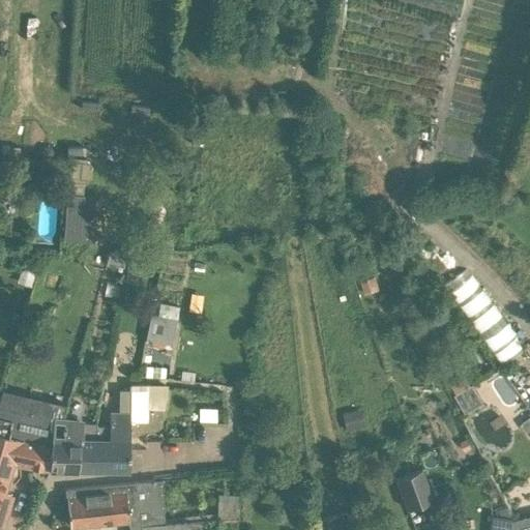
[(50,157),(53,152),(50,147),(45,147),(41,152),(45,157),(50,157)]
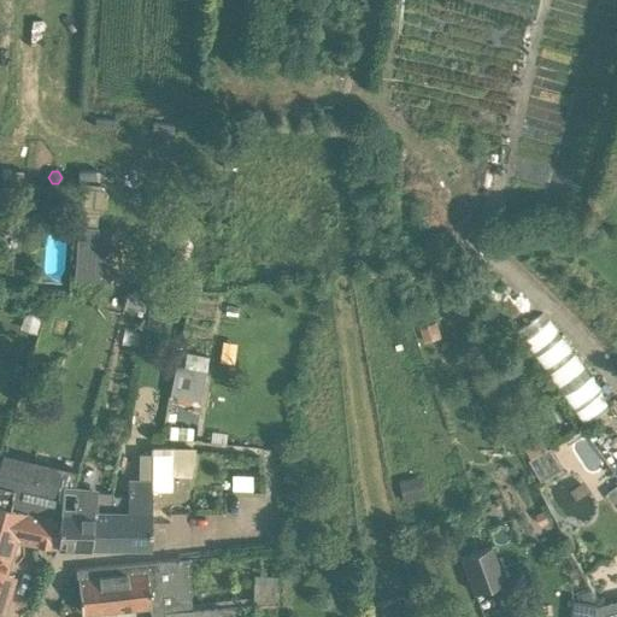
[(81,186),(80,186),(76,224),(77,225),(97,227),(99,187),(81,186)]
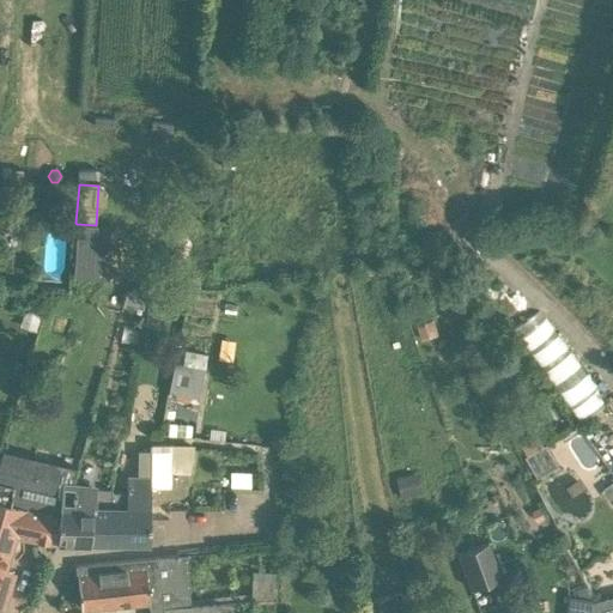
[(90,242),(76,241),(73,278),(87,279),(90,242)]
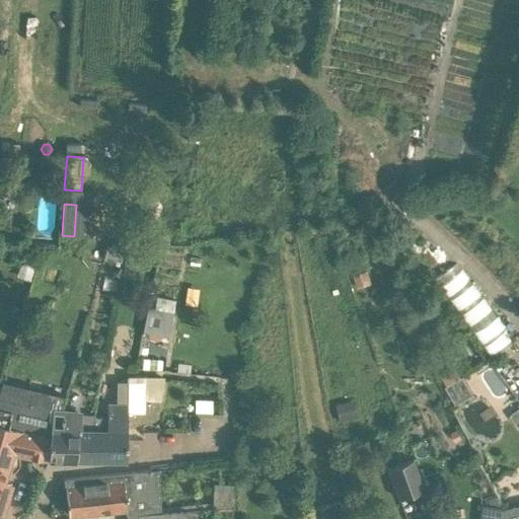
[(155,244),(155,231),(143,231),(143,244),(155,244)]
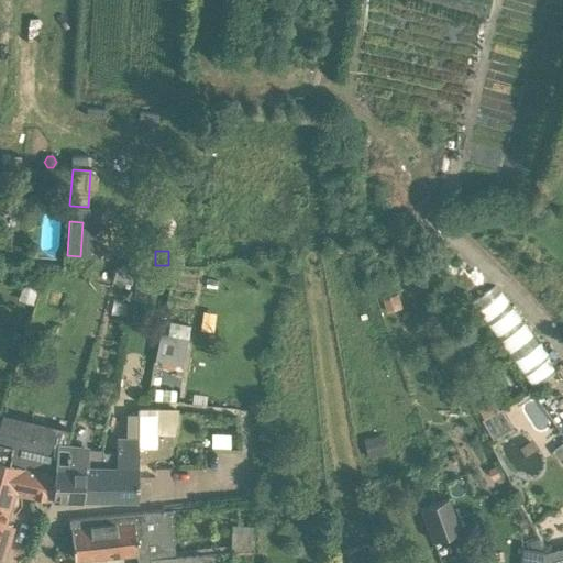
[(134,266),(116,267),(112,280),(131,284),(134,266)]
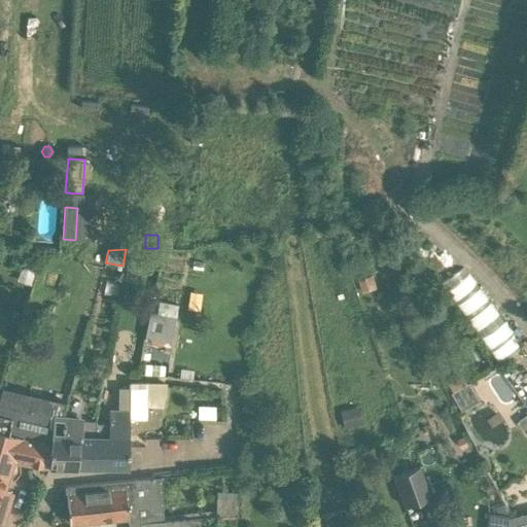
[(128,258),(126,280),(140,281),(142,260),(128,258)]
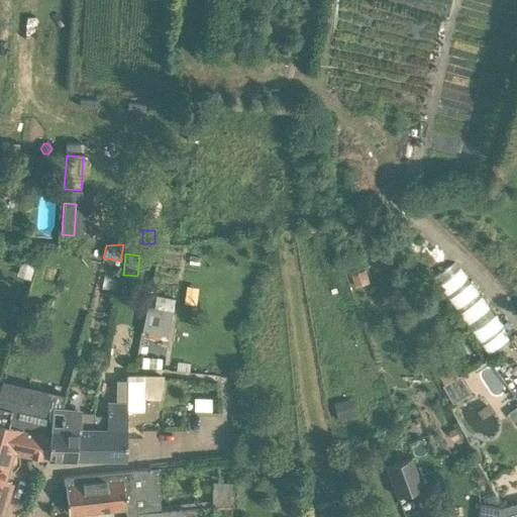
[(34,262),(21,259),(17,276),(30,280),(34,262)]
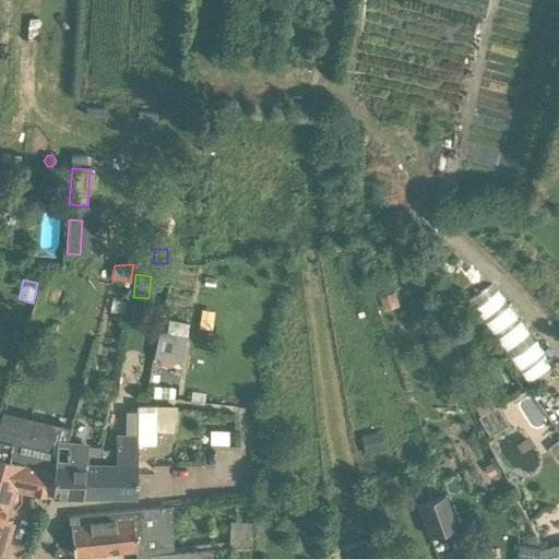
[(494,284),(468,302),(531,387),(555,369),(494,284)]
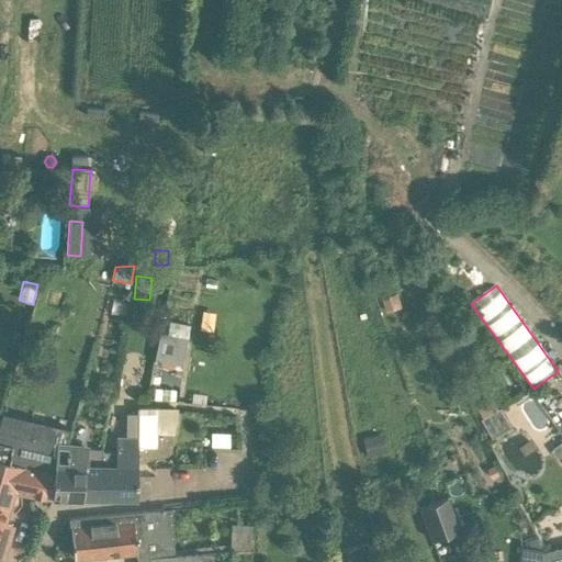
[(383,299),(388,313),(403,307),(398,293),(383,299)]
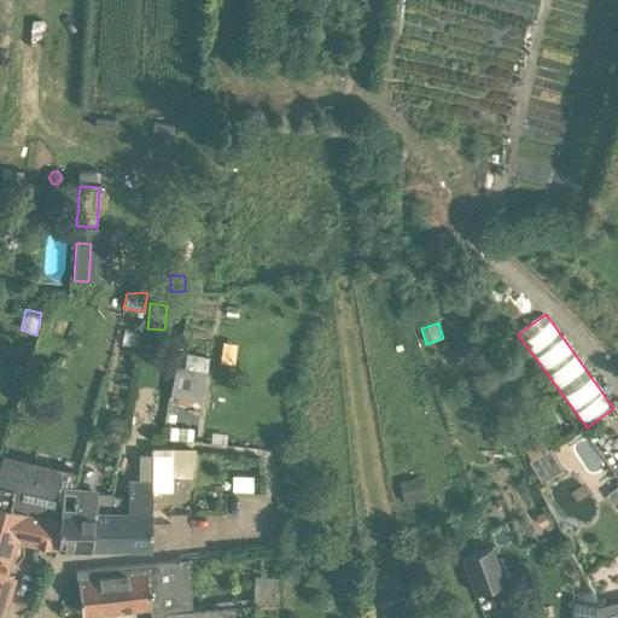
[(176,366),(170,395),(202,402),(209,357),(186,353),(184,367),(176,366)]
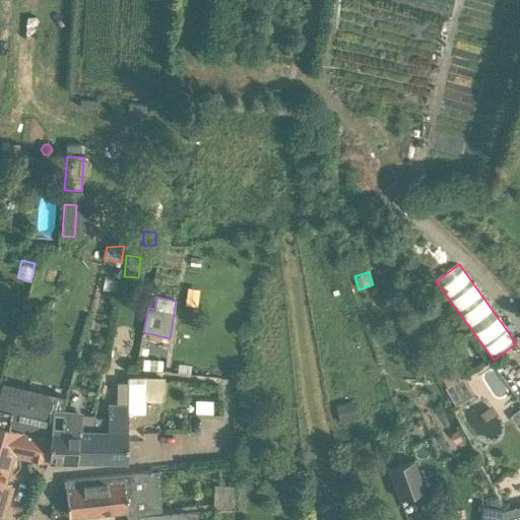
[(441,309),(448,319),(455,314),(449,304),(441,309)]
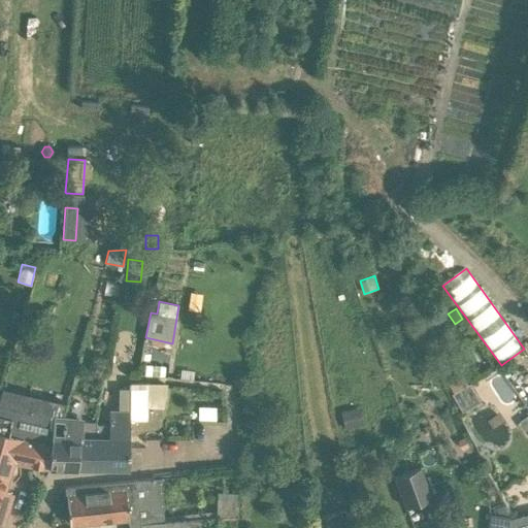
[(14,312),(12,321),(21,323),(24,316),(14,312)]
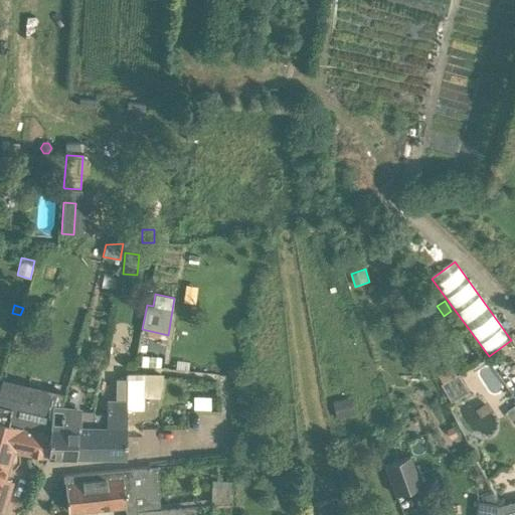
[(428,333),(423,336),(415,340),(422,352),(436,345),(428,333)]
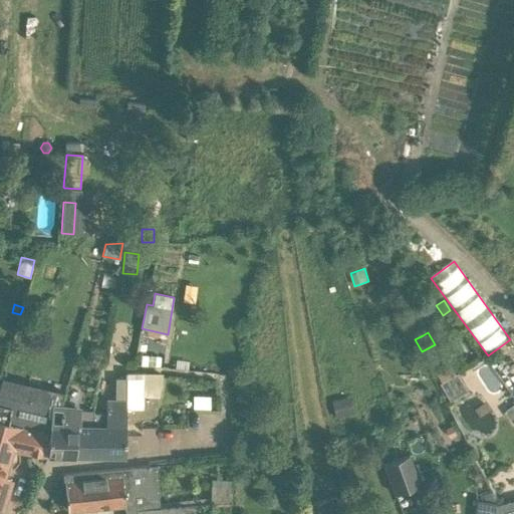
[(444,397),(461,391),(453,366),(436,371),(444,397)]
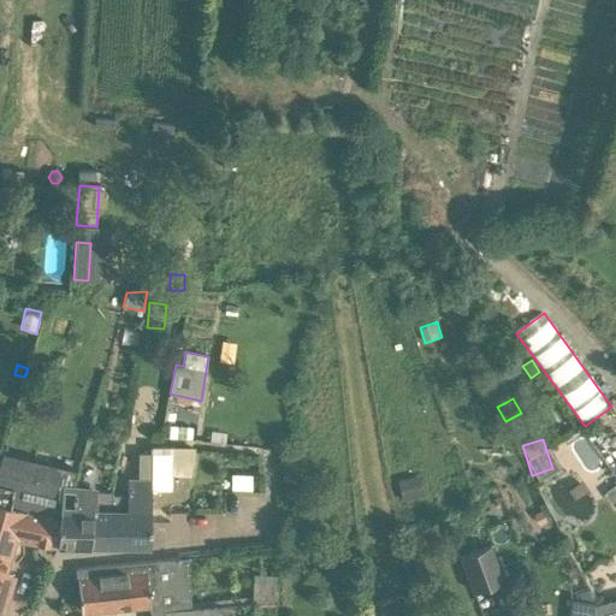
[(129,513),(129,546),(146,546),(150,542),(150,490),(170,490),(172,454),(152,452),(150,452),(152,479),(137,479),(130,479),(128,479),(126,497),(128,513),(129,513)]
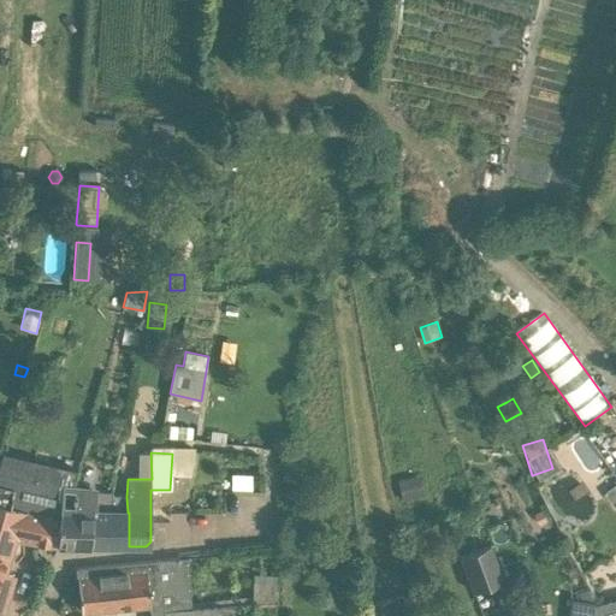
[(152,479),(150,452),(138,454),(137,479),(152,479)]
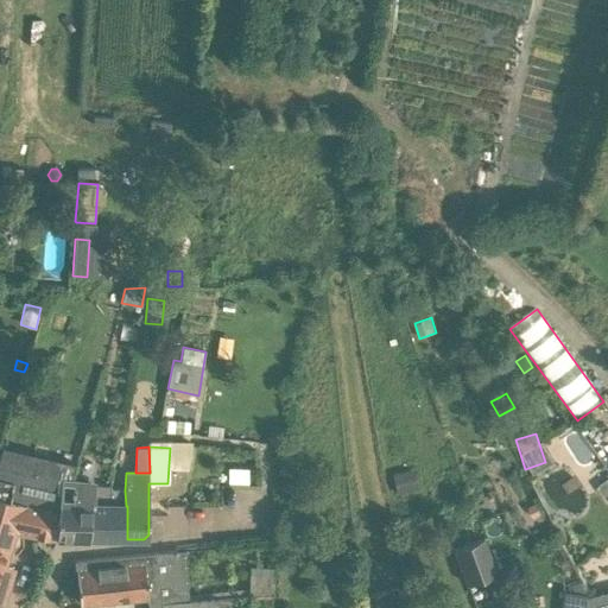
[(413,469),(392,475),(397,495),(419,489),(413,469)]
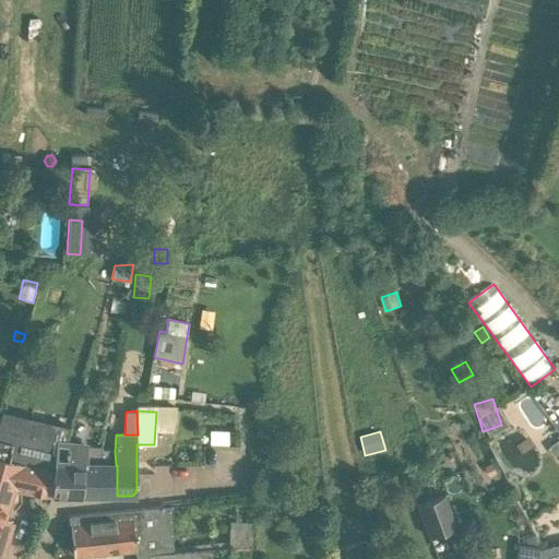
[(52,495),(56,465),(20,456),(22,448),(0,436),(0,435),(0,552),(3,554),(10,532),(0,527),(0,524),(11,486),(52,495)]
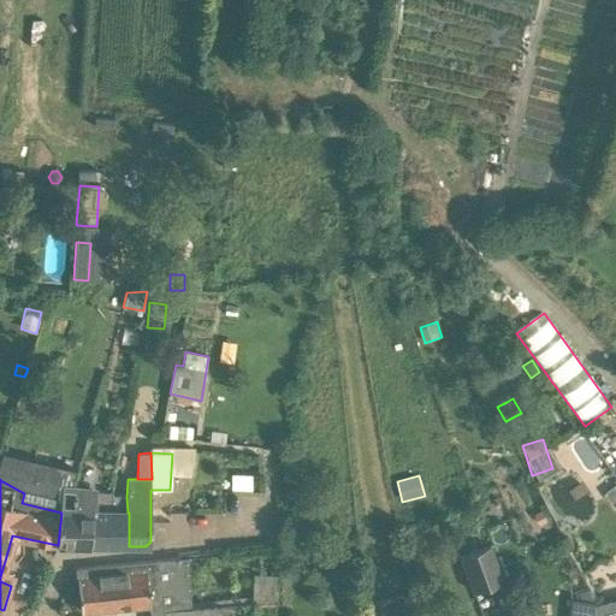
[(61,513),(58,545),(89,545),(92,509),(111,511),(112,496),(112,492),(96,491),(96,486),(63,484),(63,489),(63,495),(61,513)]
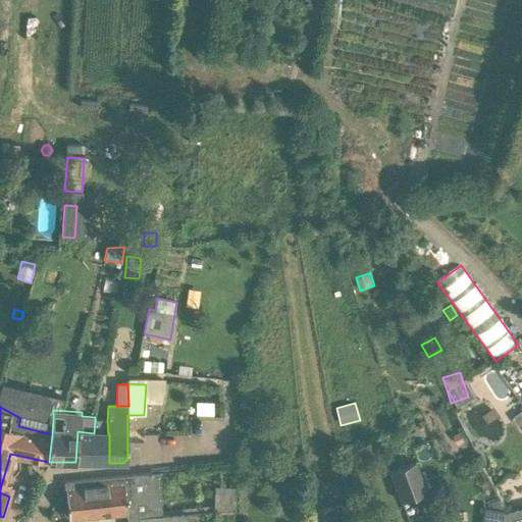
[(521,411),(513,418),(518,426),(521,424),(521,425),(521,411)]
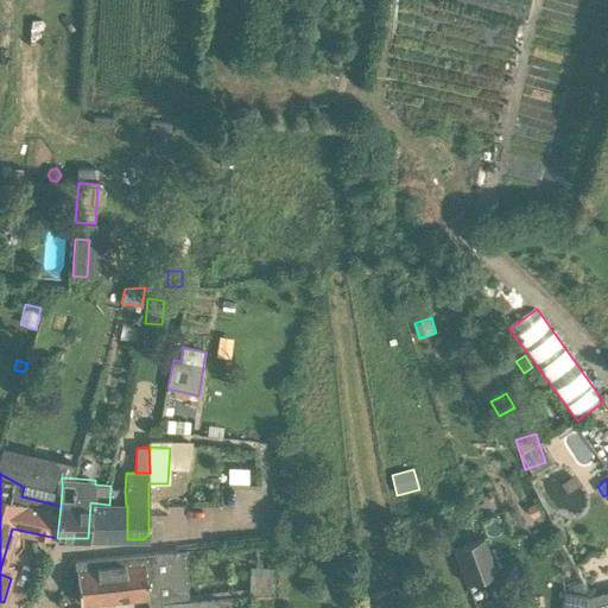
[(90,502),(88,538),(127,539),(127,506),(126,506),(125,491),(111,489),(109,505),(90,502)]
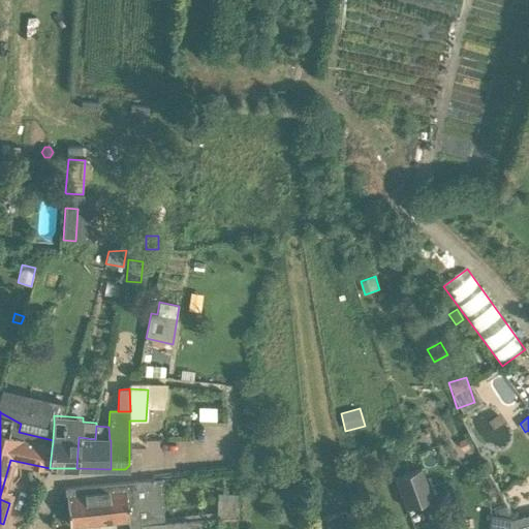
[(467,438),(460,441),(465,452),(472,447),(467,438)]
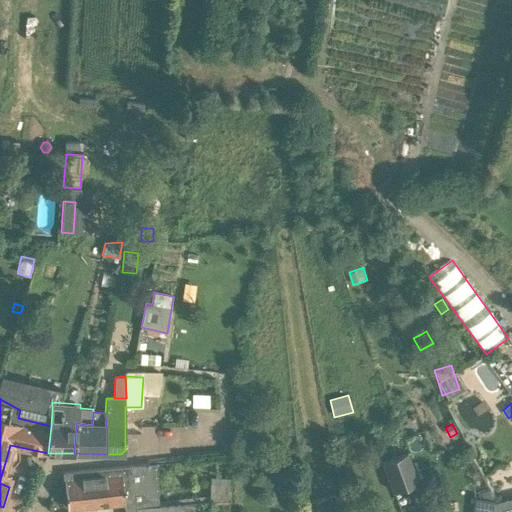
[(383,462),(393,492),(418,483),(408,453),(383,462)]
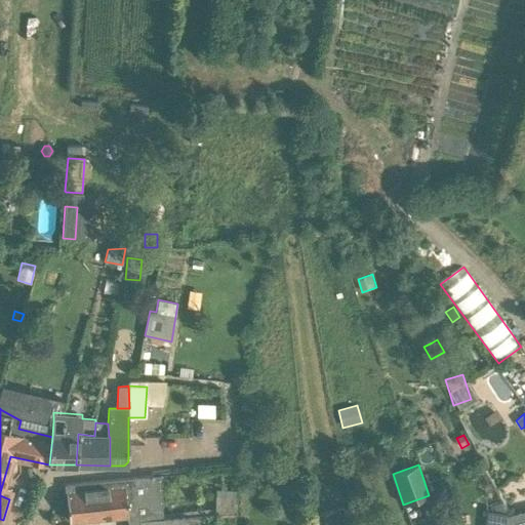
[(243,467),(241,481),(248,481),(250,468),(243,467)]
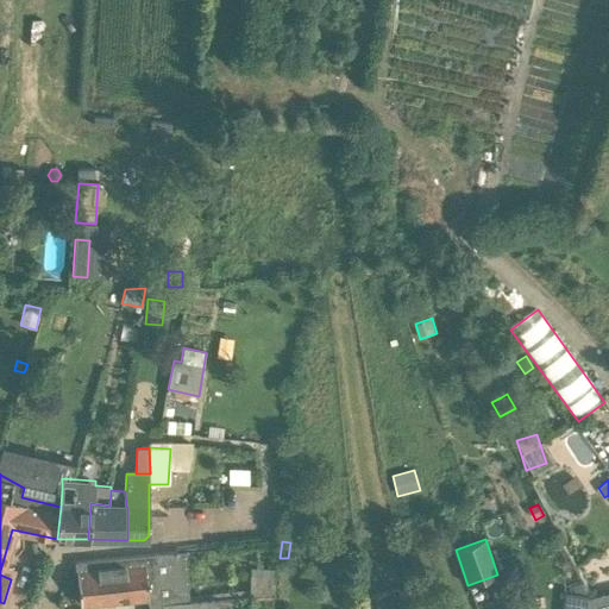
[(148,608),(270,608),(272,595),(271,595),(274,569),(250,567),(248,596),(188,602),(186,563),(186,551),(76,562),(80,604),(148,597),(148,608)]
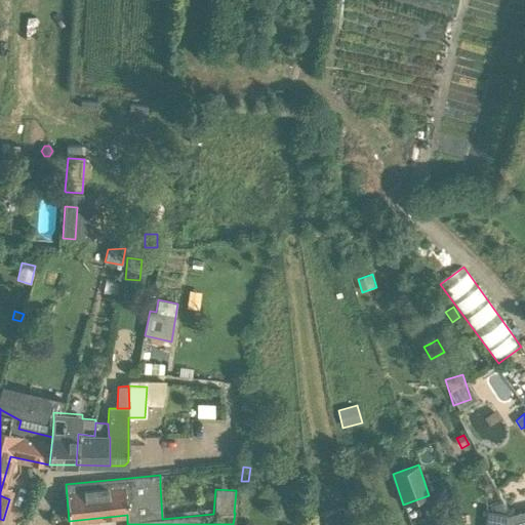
[(313,524),(342,524),(340,509),(312,515),(313,524)]
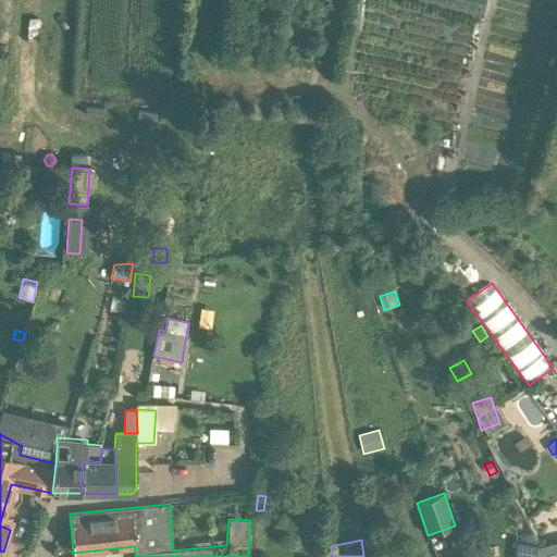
[(515,556),(537,556),(540,544),(517,542),(515,556)]
